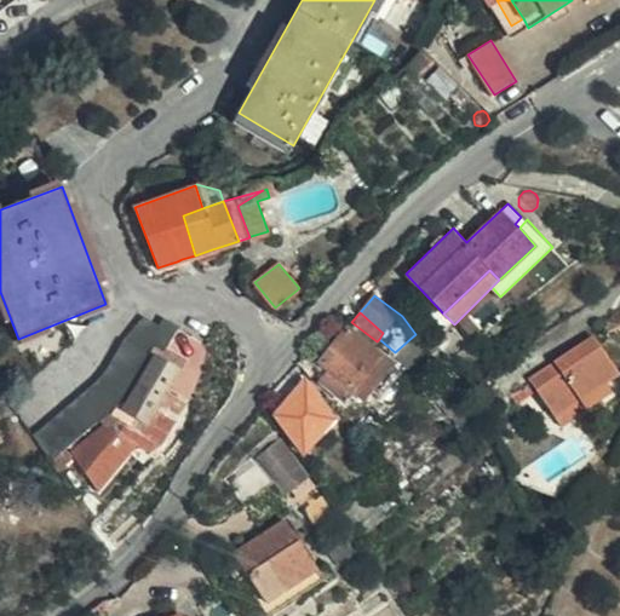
[(103,375),(34,433),(51,459),(65,448),(68,447),(127,395),(153,351),(156,355),(160,356),(166,346),(178,326),(162,316),(159,323),(143,316),(124,340),(103,375)]
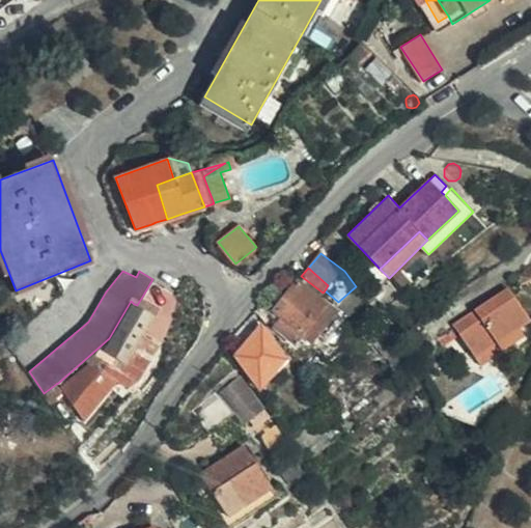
[(335,310),(298,280),(274,308),(282,314),(273,326),(295,344),(302,336),(308,342),(335,310)]
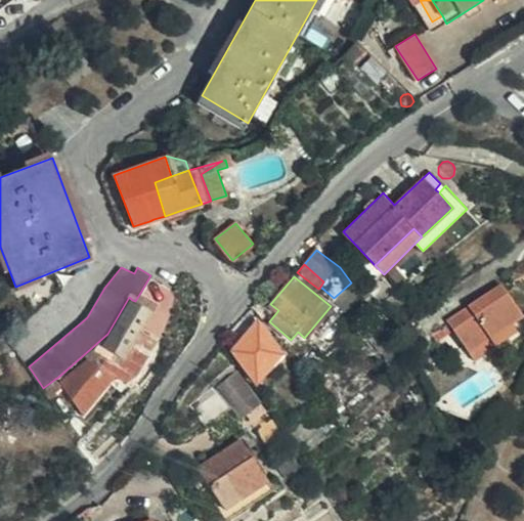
[(344,311),(361,295),(351,283),(334,298),(343,310),(344,311)]
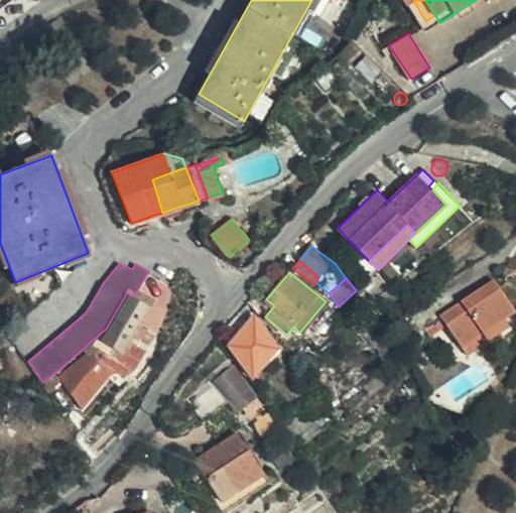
[(440,313),(462,347),(484,333),(487,339),(509,325),(505,316),(515,309),(494,278),(440,313)]
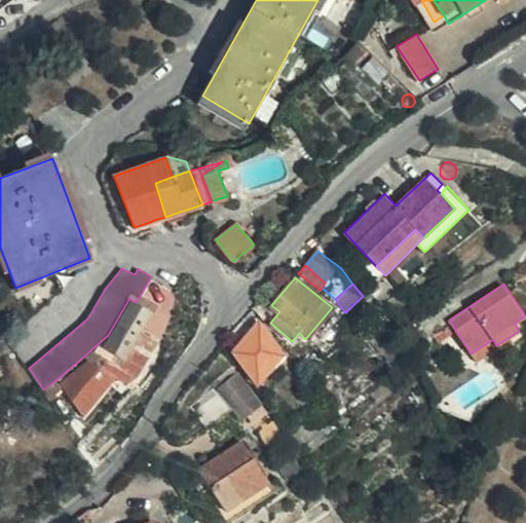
[(154,302),(141,294),(136,302),(152,313),(157,303),(154,302)]
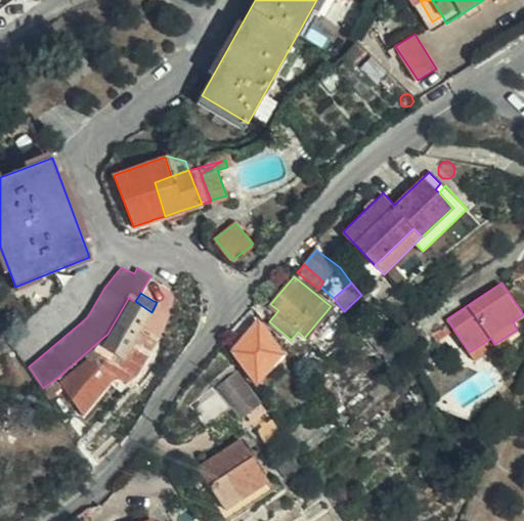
[(138,335),(151,312),(135,301),(132,300),(111,338),(90,353),(119,368),(125,358),(139,367),(148,351),(134,341),(138,335)]
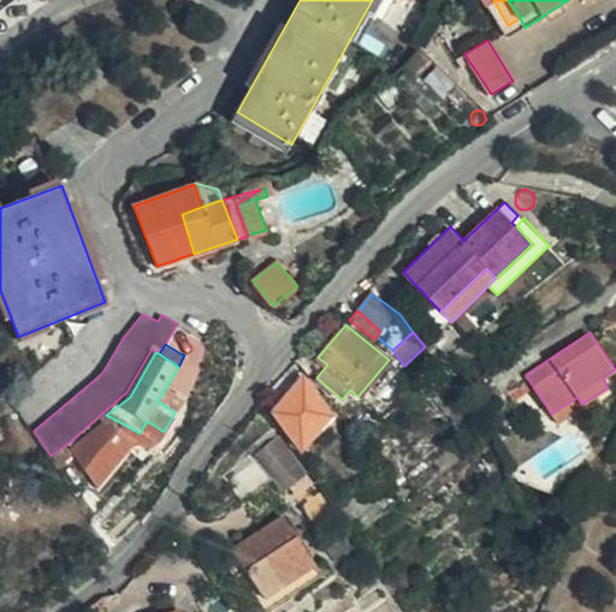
[(331,404),(308,373),(303,378),(325,409),(331,404)]
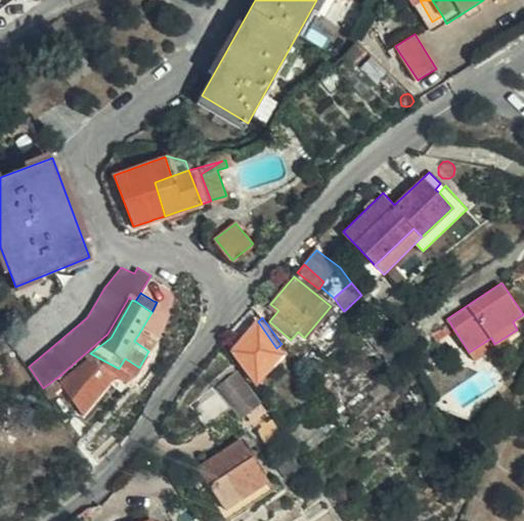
[(280,353),(276,348),(258,321),(232,351),(257,384),(280,353)]
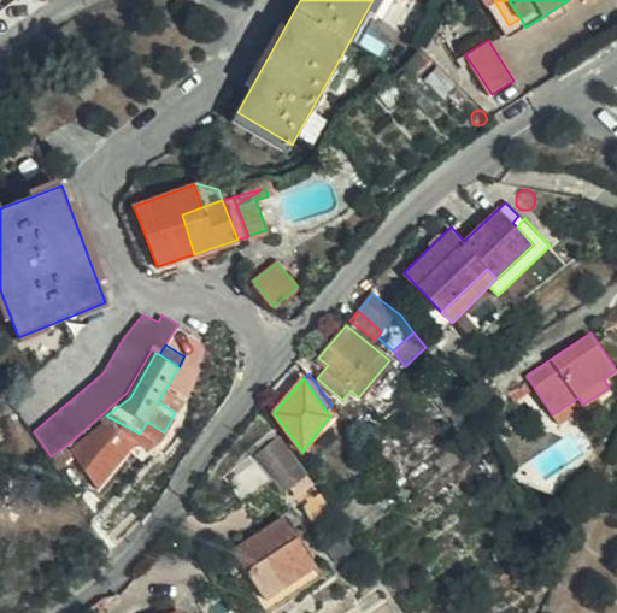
[(529,389),(526,383),(510,394),(513,400),(529,389)]
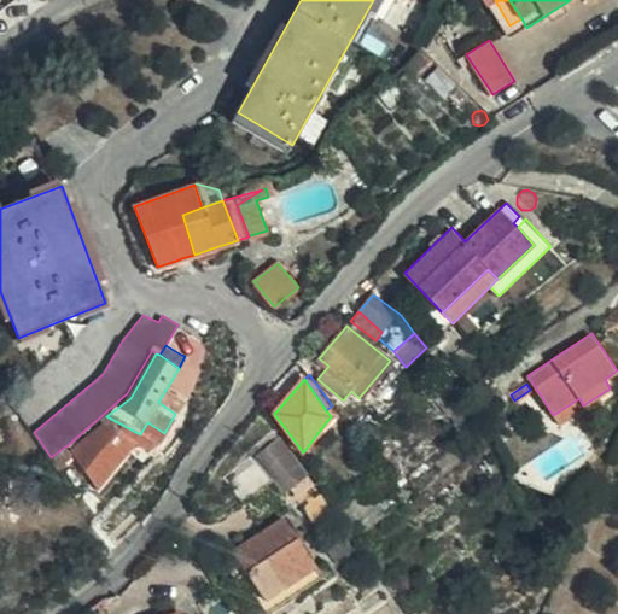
[(180,407),(163,395),(158,402),(175,414),(180,407)]
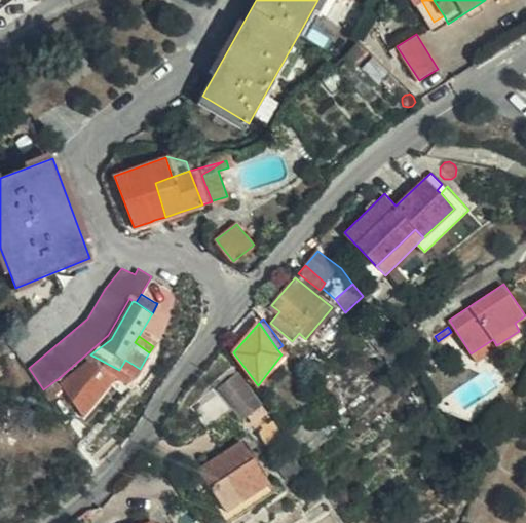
[(493,339),(471,353),(475,361),(496,345),(493,339)]
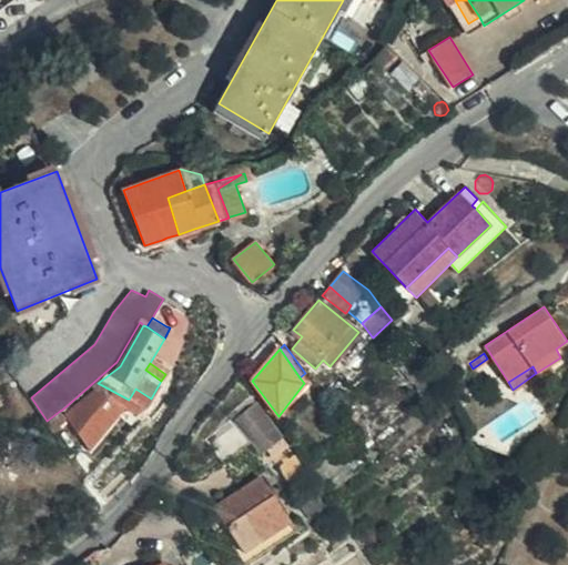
[(128,410),(97,390),(67,413),(91,453),(128,410)]
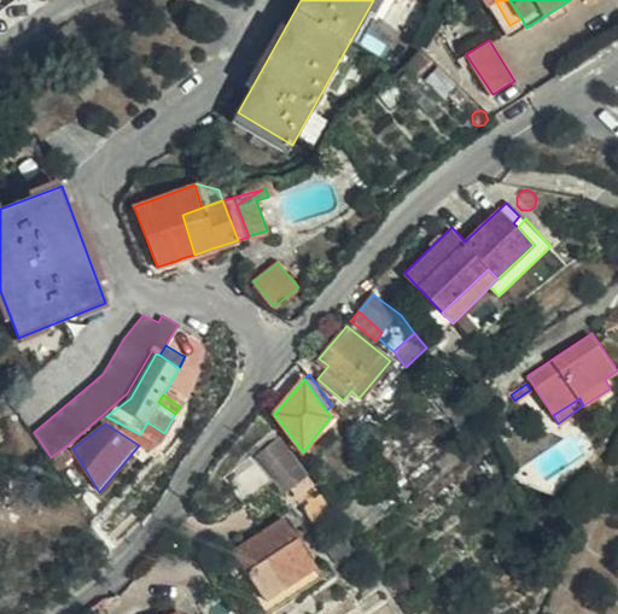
[(309,472),(283,432),(258,451),(293,500),(314,484),(307,473),(309,472)]
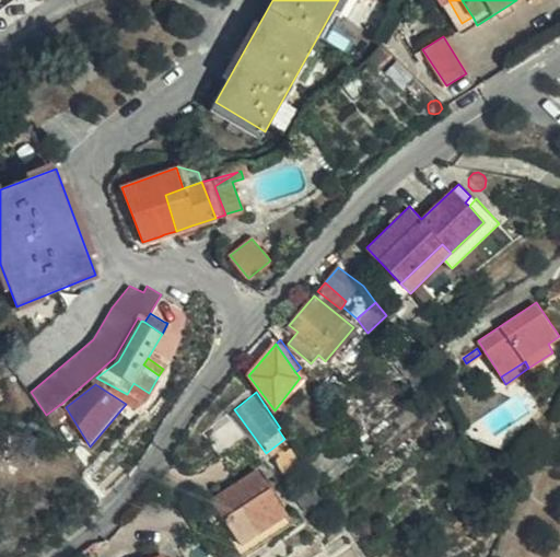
[(46,415),(53,425),(66,414),(59,405),(46,415)]
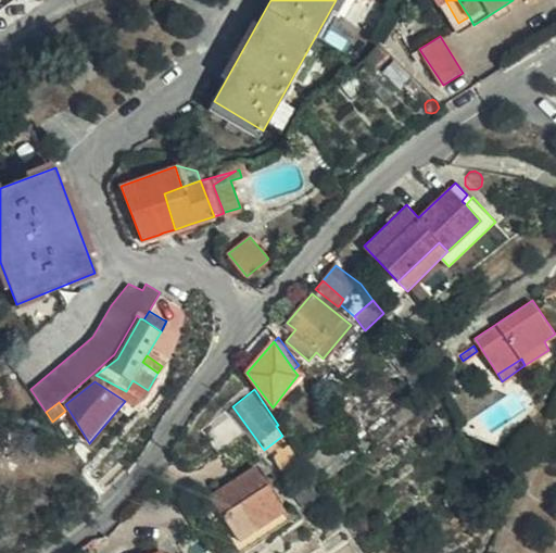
[(243,431),(226,409),(204,426),(220,450),(243,431)]
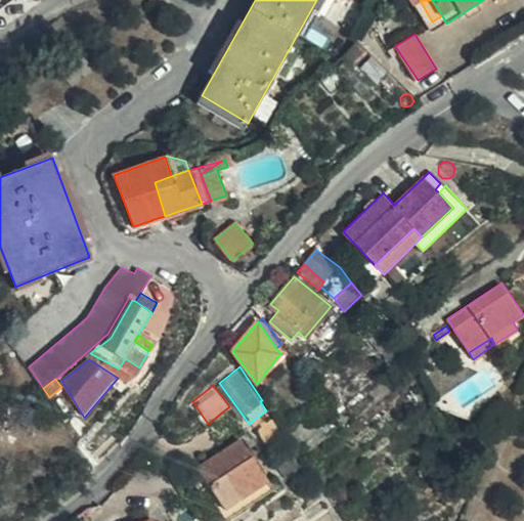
[(266,443),(284,431),(273,417),(255,428),(266,443)]
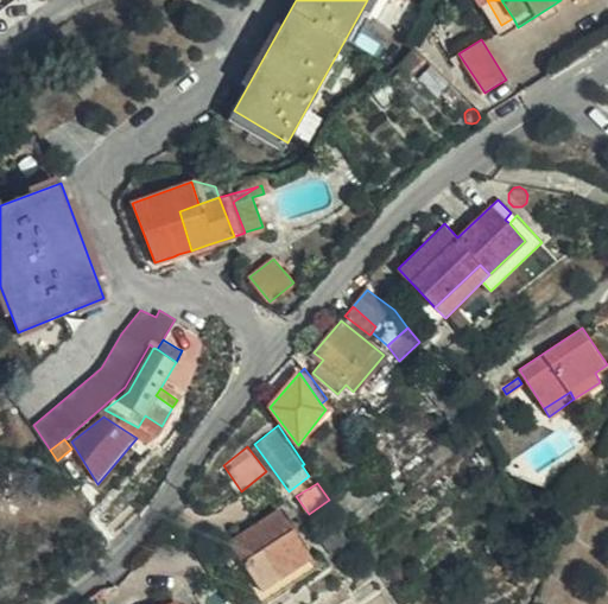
[(310,558),(279,509),(229,541),(261,590),(310,558)]
